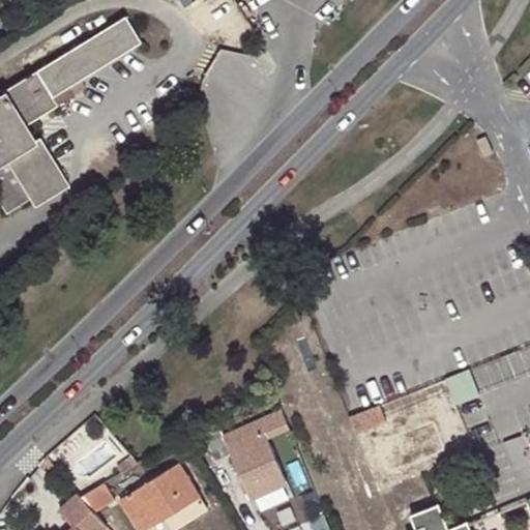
[(141,41),(125,17),(3,92),(7,100),(0,105),(0,202),(9,215),(31,202),(36,209),(70,184),(40,139),(36,142),(27,127),(76,95),(70,87),(141,41)]
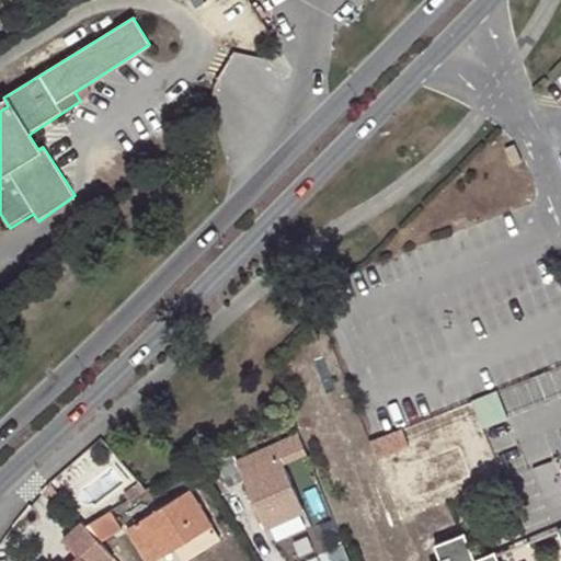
[(367,437),(374,455),(407,442),(400,424),(367,437)]
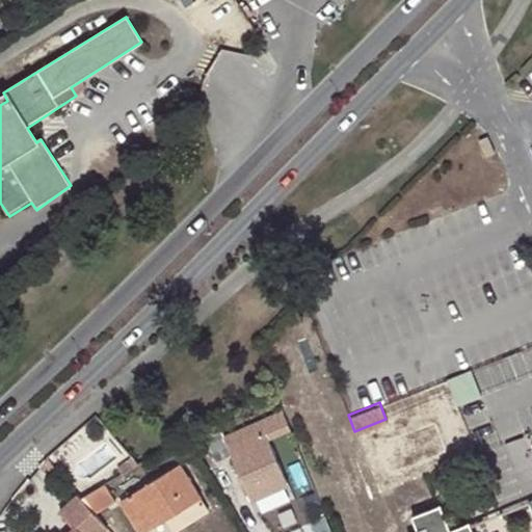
[(291,432),(283,409),(223,434),(220,426),(204,433),(216,464),(233,455),(251,502),(288,486),(269,442),(291,432)]
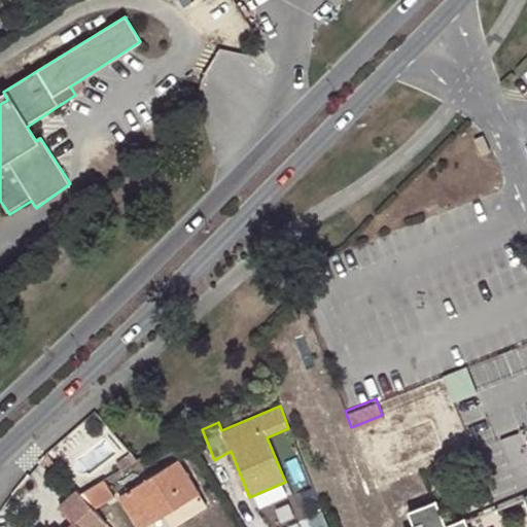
[(173,526),(176,526),(209,505),(179,459),(120,496),(140,526),(145,526),(165,514),(173,526)]
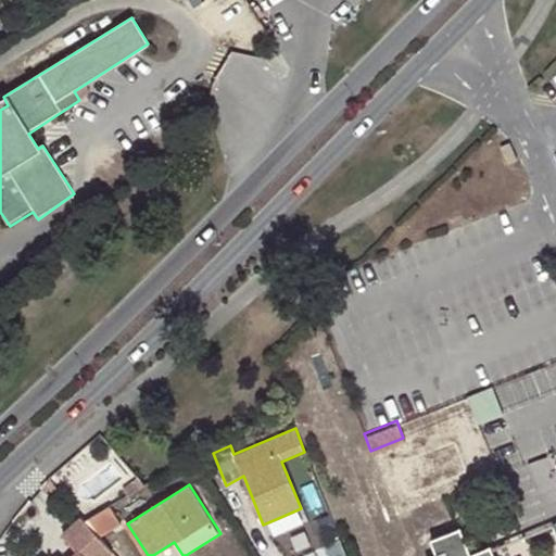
[(87,521),(98,533),(117,521),(110,508),(87,521)]
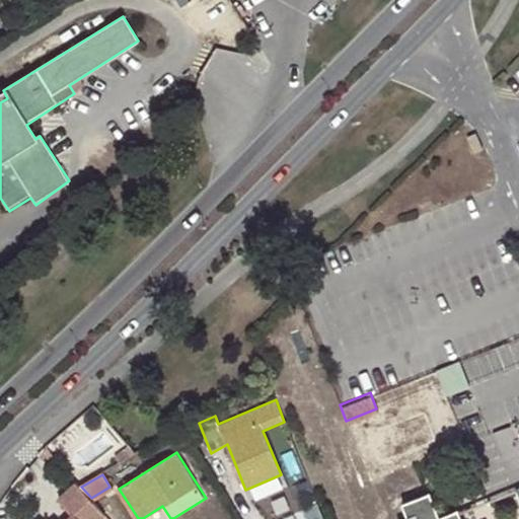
[(81,518),(80,517),(95,503),(91,498),(81,487),(77,482),(59,499),(73,514),(68,518),(81,518)]
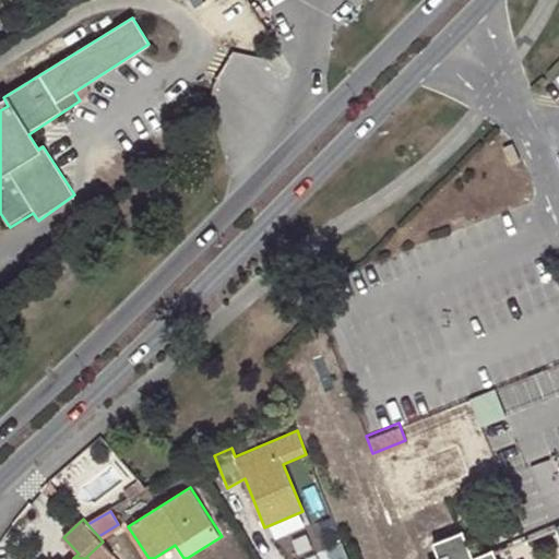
[(558,558),(558,524),(552,527),(558,542),(558,558),(497,558),(494,551),(474,558),(464,533),(436,544),(441,558),(558,558)]
